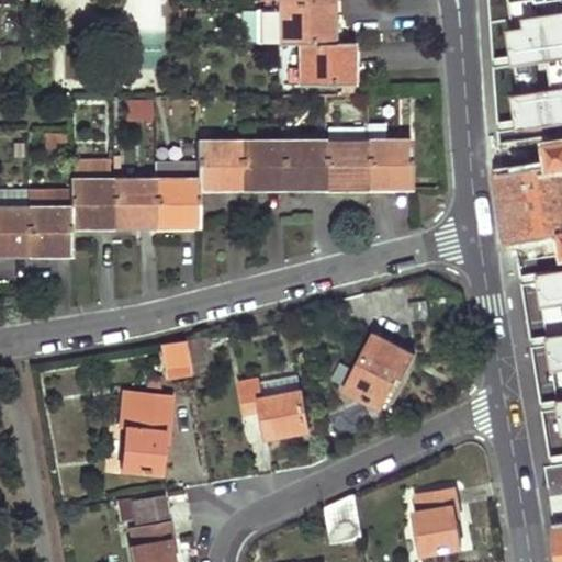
[(276,0),(277,8),(256,7),(257,40),(296,40),(332,40),(332,24),(332,0),(276,0)]
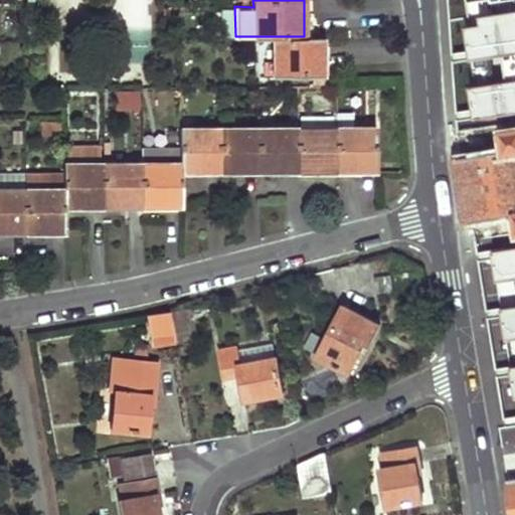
[(514,8),(478,13),(479,22),(462,24),(471,88),(495,84),(514,81),(514,8)]
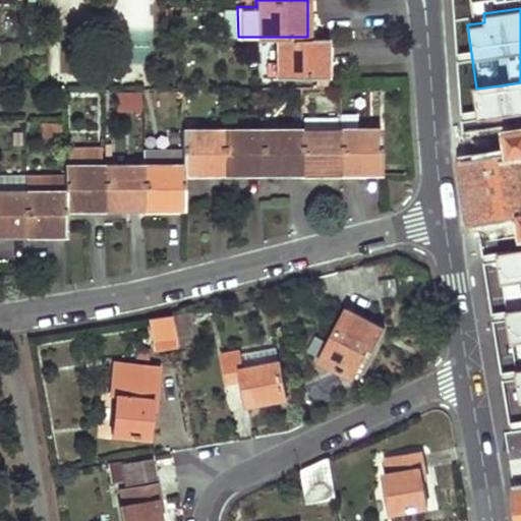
[(275,37),(275,76),(326,76),(326,61),(326,37),(307,37),(275,37)]
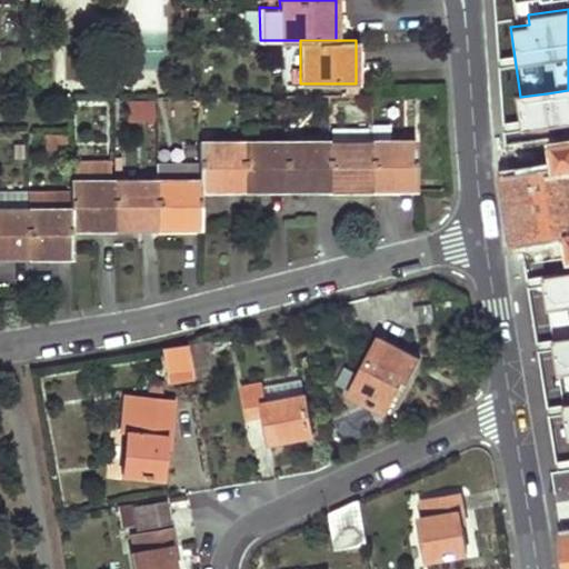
[(550,129),(568,127),(568,92),(547,93),(550,129)]
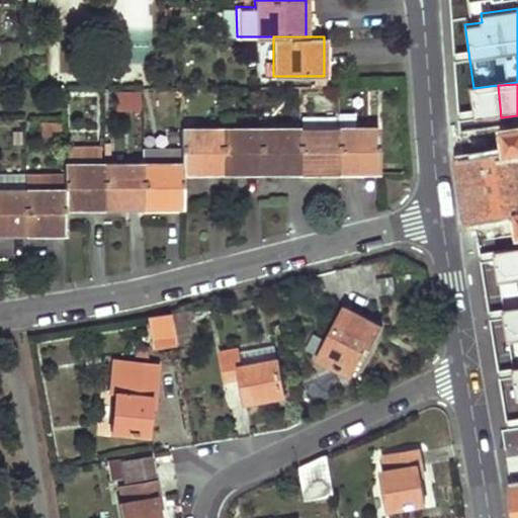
[(501,117),(498,85),(473,88),(478,121),(461,120),(453,133),(501,117)]
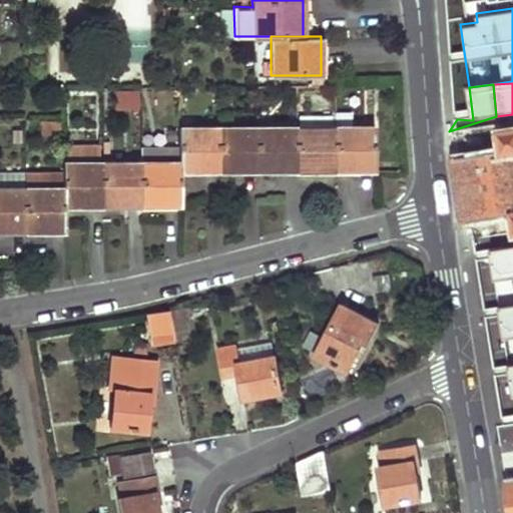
[(140,91),(114,91),(115,111),(140,110),(140,91)]
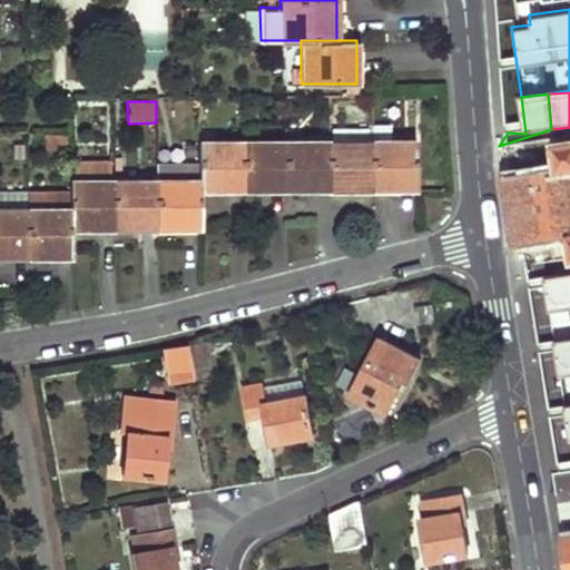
[(364,127),(328,126),(330,138),(365,138),(364,127)]
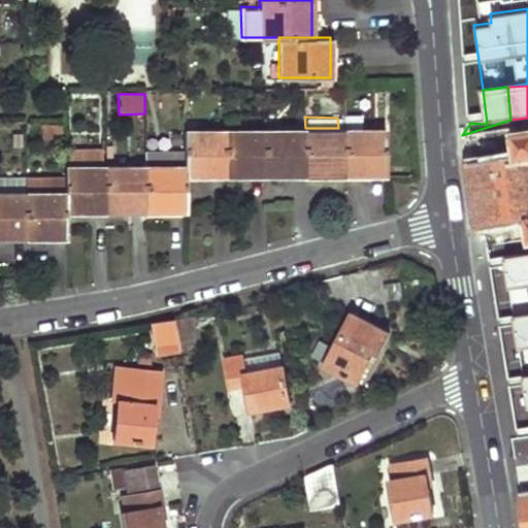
[(527,118),(510,120),(462,135),(477,225),(477,251),(497,251),(497,223),(506,221),(509,240),(527,236),(527,131),(518,132),(517,126),(527,123),(527,118)]
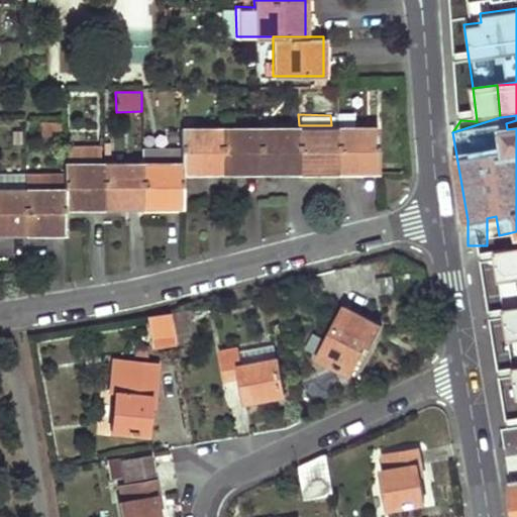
[(59,134),(59,121),(41,121),(41,134),(59,134)]
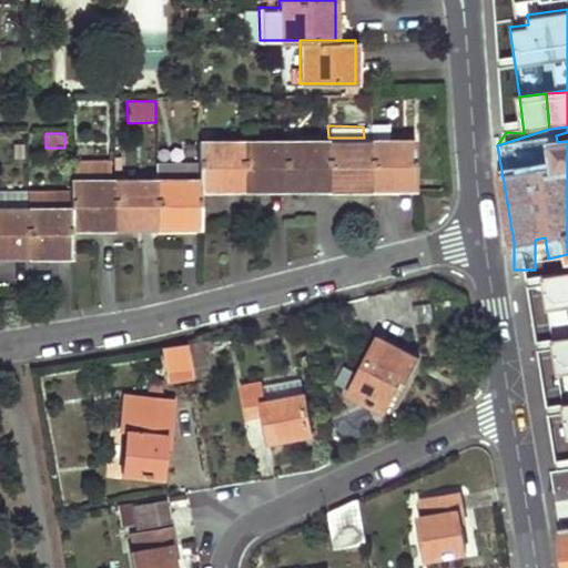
[(239,139),(196,138),(198,159),(198,189),(220,189),(220,180),(239,180),(239,139)]
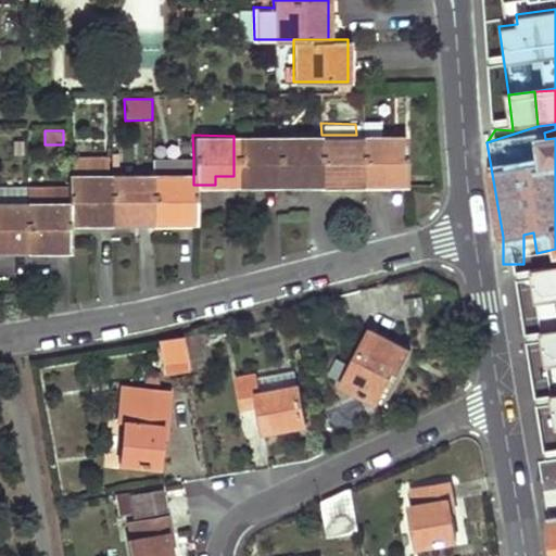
[(276,135),(234,136),(234,176),(234,185),(255,184),(255,177),(276,176),(276,135)]
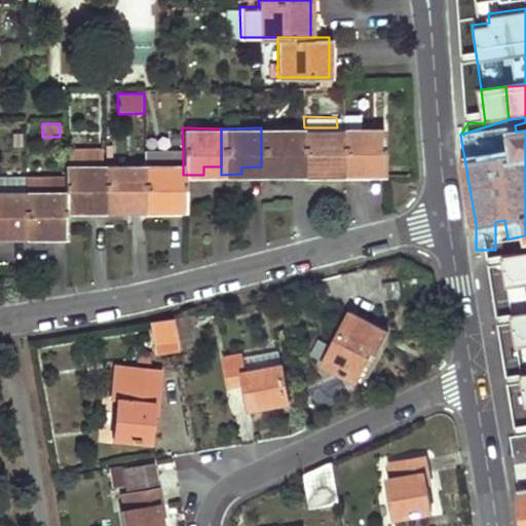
[(301,127),(261,127),(261,166),(261,174),(271,174),(282,174),(282,166),(300,166),(301,127)]
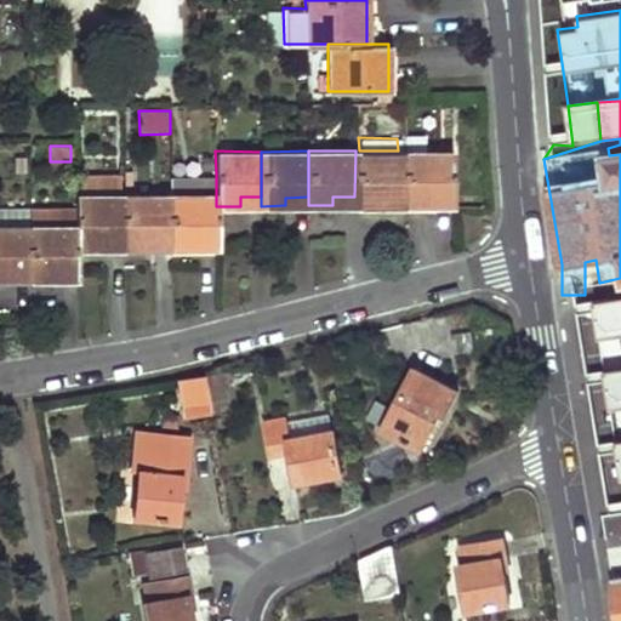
[(359,151),(355,151),(354,197),(354,205),(379,205),(379,195),(403,197),(402,151),(398,151),(359,151)]
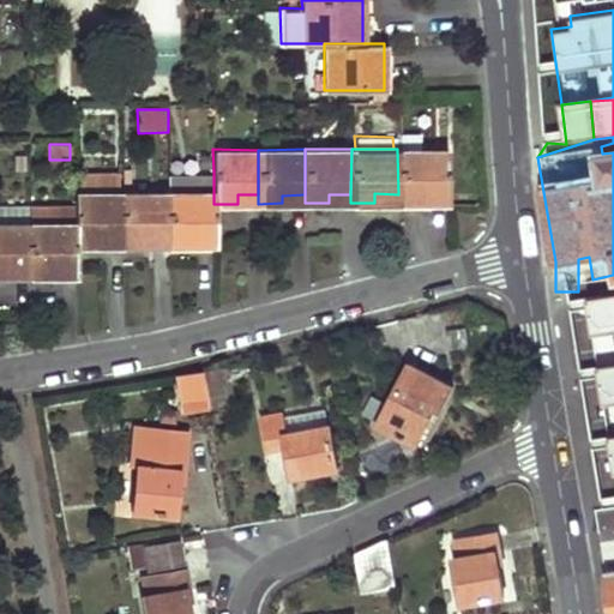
[(445,149),(397,149),(398,194),(398,203),(421,202),(421,193),(445,193),(445,149)]
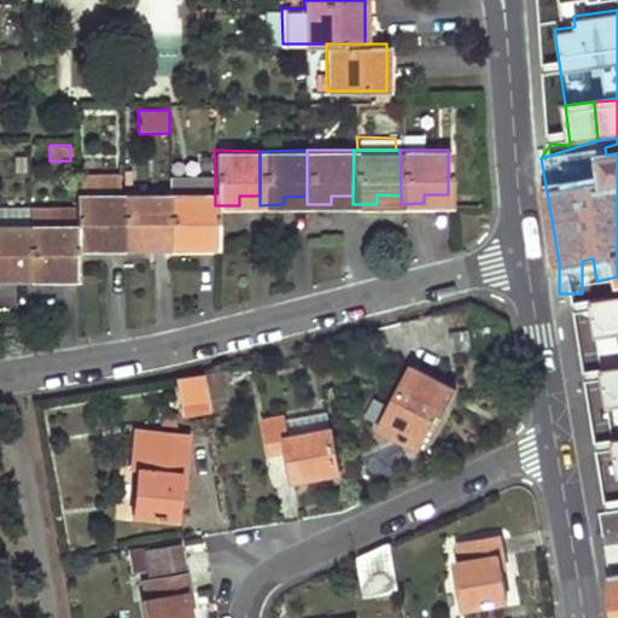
[(79,191),(75,191),(75,207),(75,223),(76,223),(76,248),(99,248),(99,237),(122,237),(122,191),(120,191),(120,173),(79,173),(79,191)]
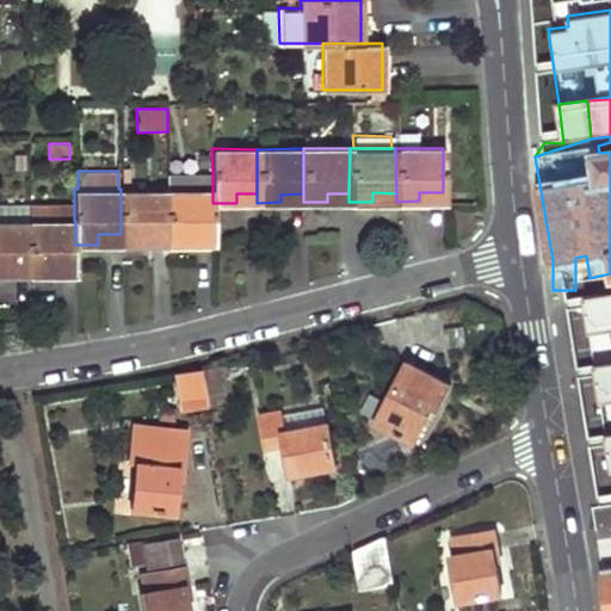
[(213,171),(166,172),(166,189),(166,235),(166,244),(190,244),(190,234),(213,235),(213,203),(213,171)]
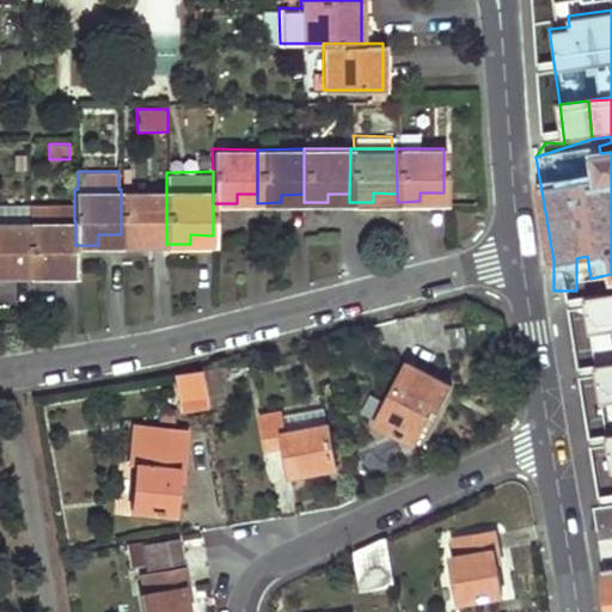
[(166,189),(121,189),(121,234),(121,244),(145,244),(144,234),(166,236),(166,189)]
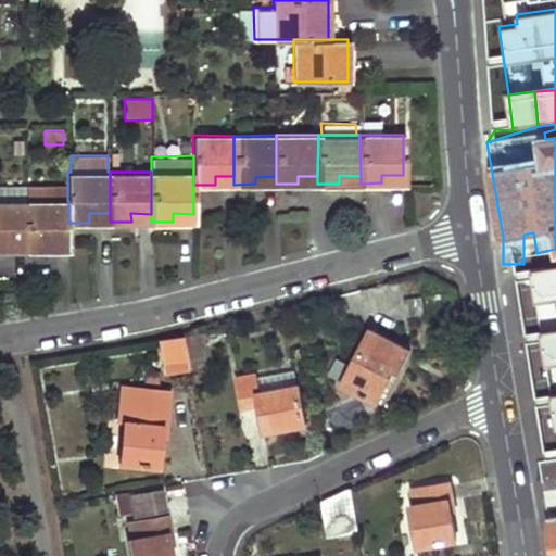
[(25,184),(0,184),(0,201),(25,202),(25,186),(25,184)]
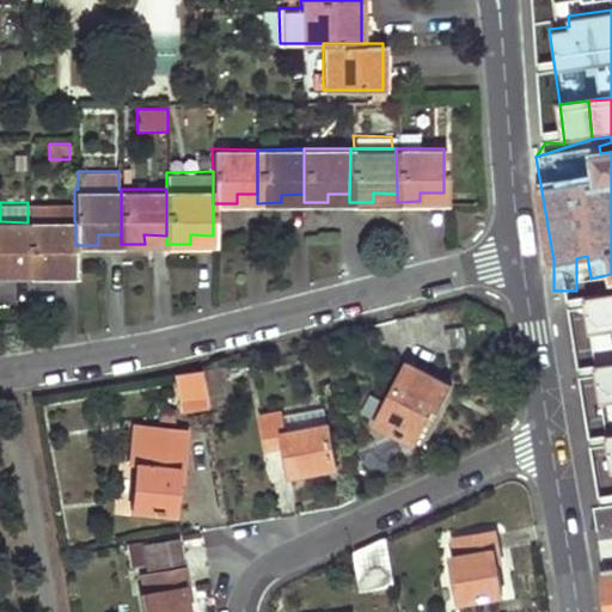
[(74,204),(28,204),(28,222),(74,221),(74,204)]
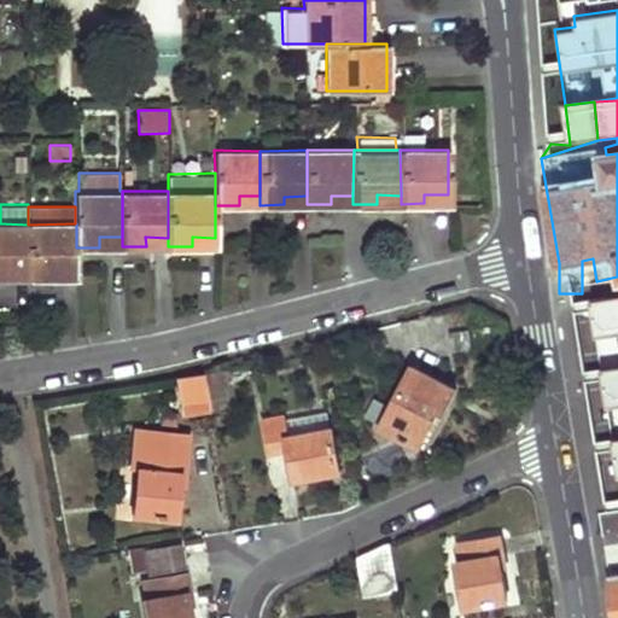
[(28,225),(0,223),(0,278),(6,278),(6,267),(28,268),(28,225)]
